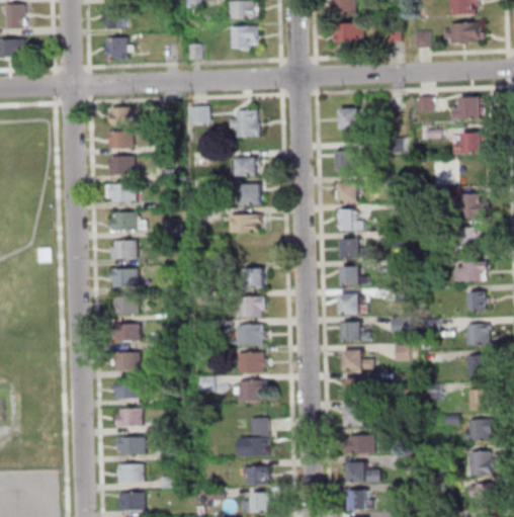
[(355,0),(355,14),(332,15),(331,0),(355,0)]
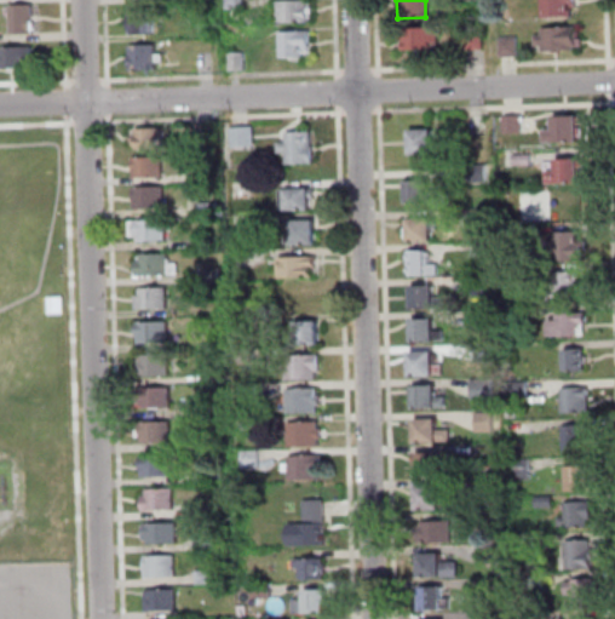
[(568,17),(538,17),(536,0),(570,0),(572,6),(567,6),(568,17)]
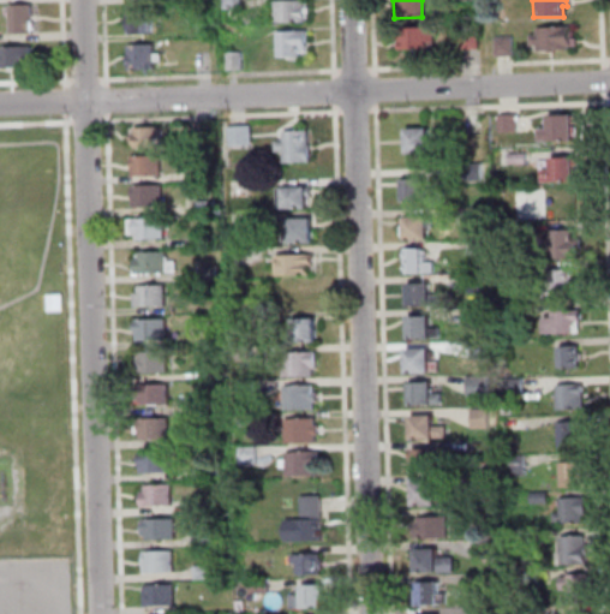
[(303,1),(303,21),(273,22),(273,3),(303,1)]
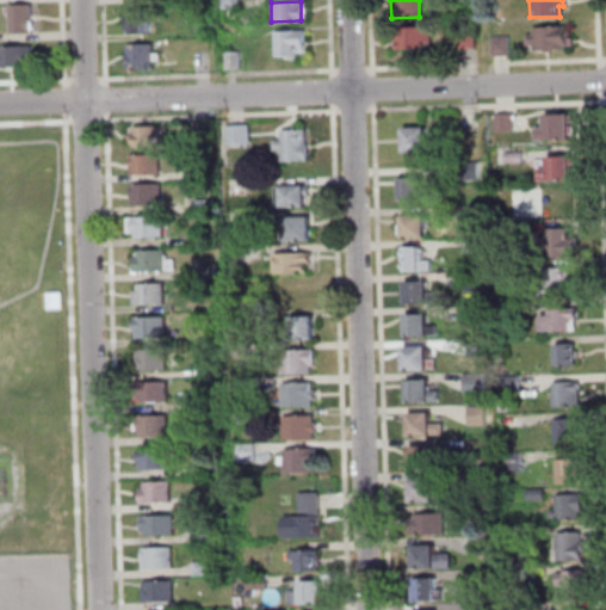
[(7,34),(7,6),(28,5),(29,32),(7,34)]
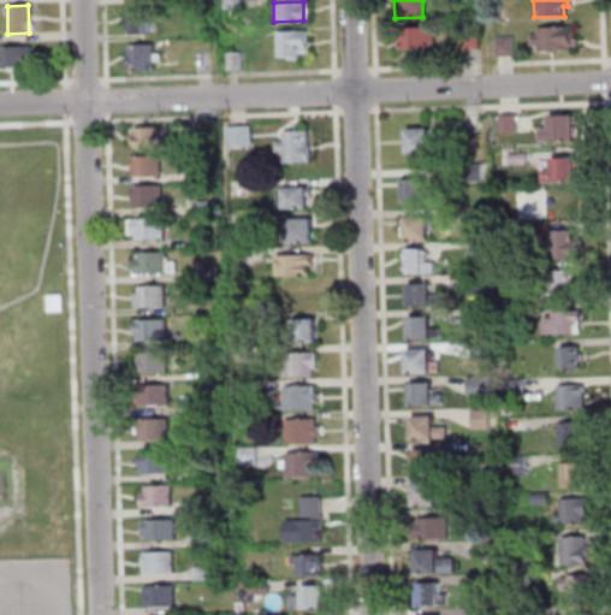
[(147,5),(148,34),(125,34),(124,5),(147,5)]
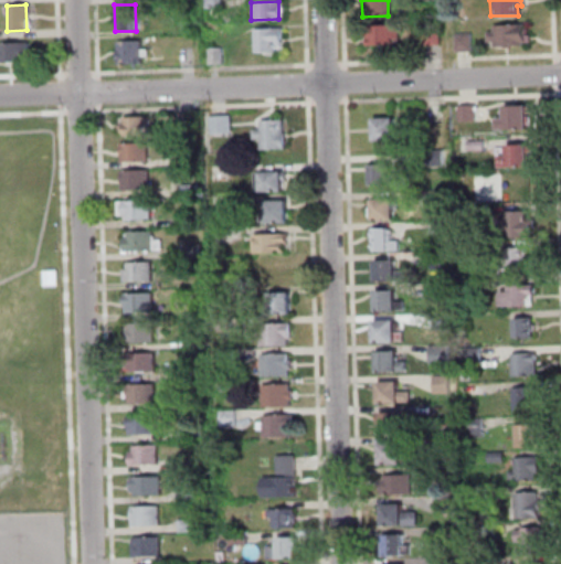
[(397,44),(367,44),(367,27),(395,25),(397,44)]
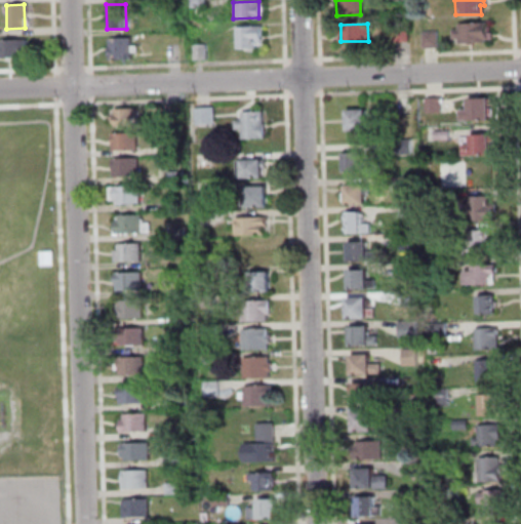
[(456,43),(456,39),(449,39),(449,31),(456,30),(456,25),(484,24),(484,39),(482,39),(482,42),(456,43)]
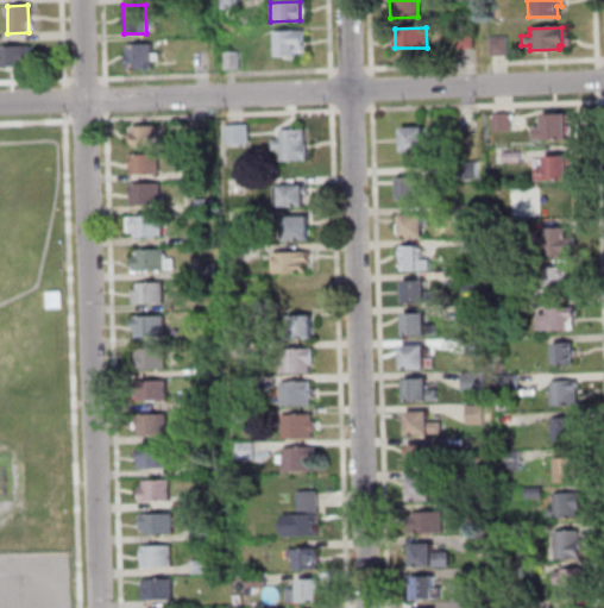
[(272,57),(271,32),(301,31),(301,56),(272,57)]
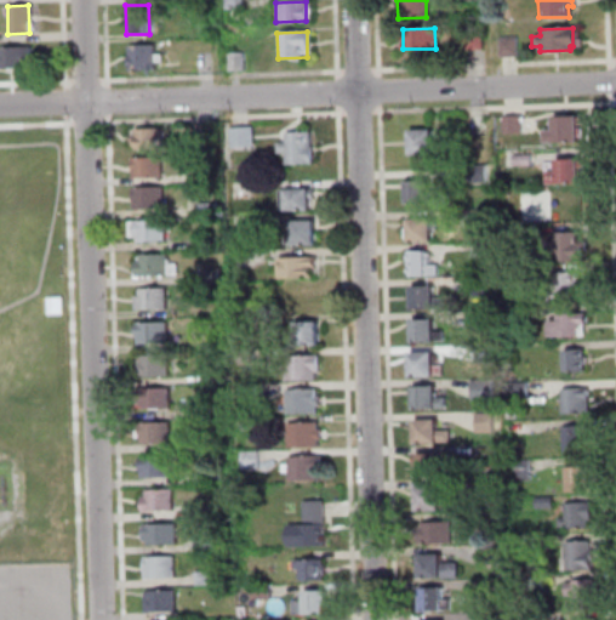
[(497,57),(496,38),(513,38),(514,57),(497,57)]
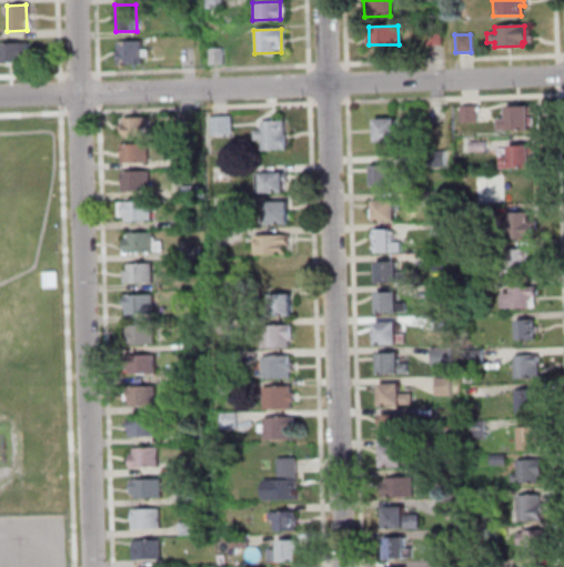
[(116,42),(139,41),(139,50),(144,49),(144,57),(139,57),(140,63),(116,64),(116,42)]
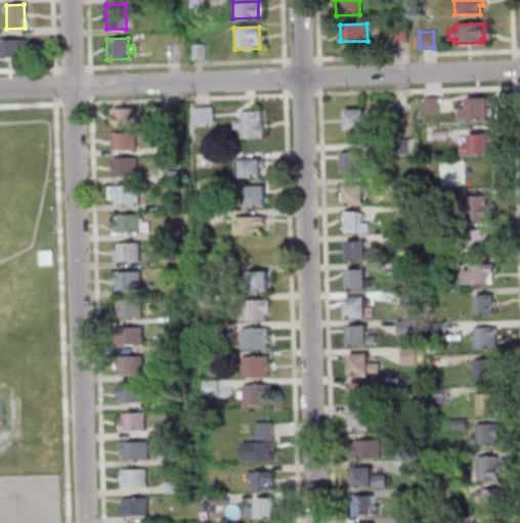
[(0,41),(25,40),(25,57),(0,58),(0,41)]
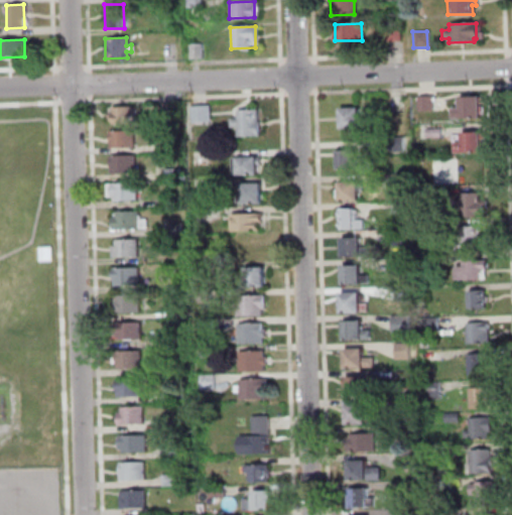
[(188,58),(187,44),(200,44),(200,57),(188,58)]
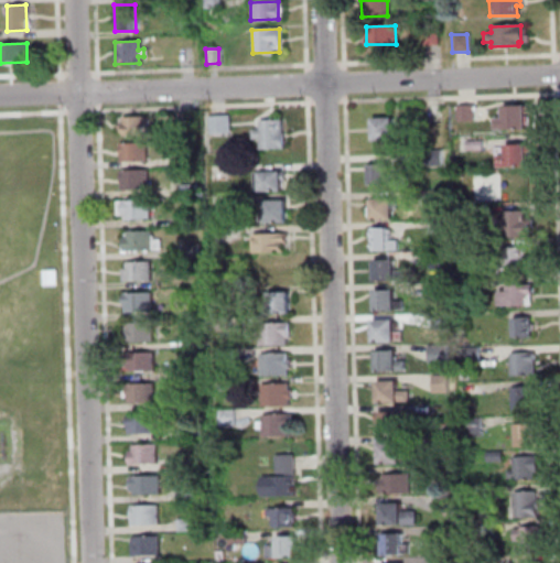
[(471,106),(472,120),(455,121),(454,106),(471,106)]
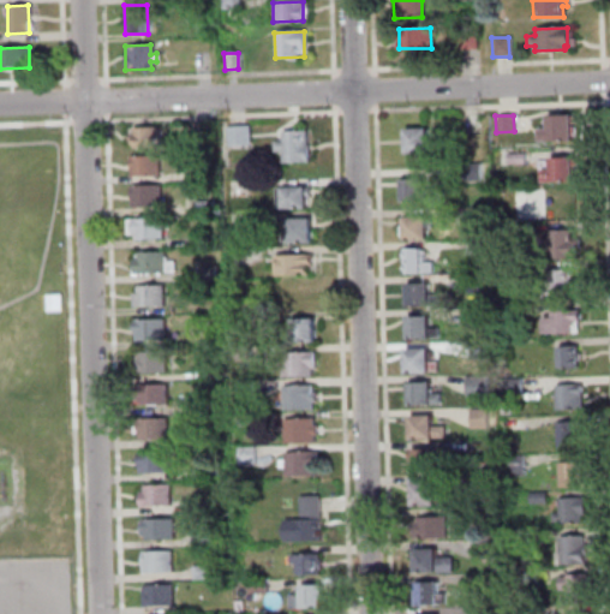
[(537,130),(545,130),(544,117),(568,115),(569,139),(538,141),(537,130)]
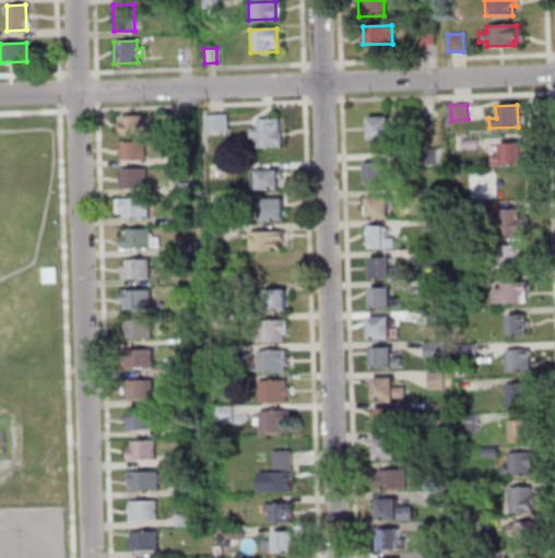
[(189,127),(174,128),(174,113),(188,111),(189,127)]
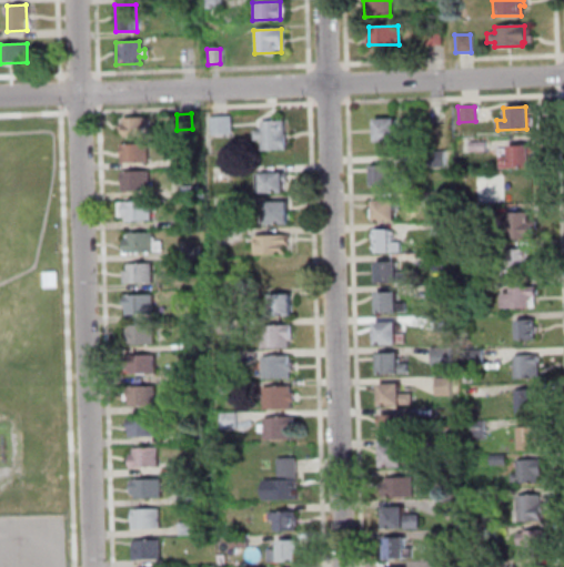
[(230,133),(209,134),(208,118),(229,117),(230,133)]
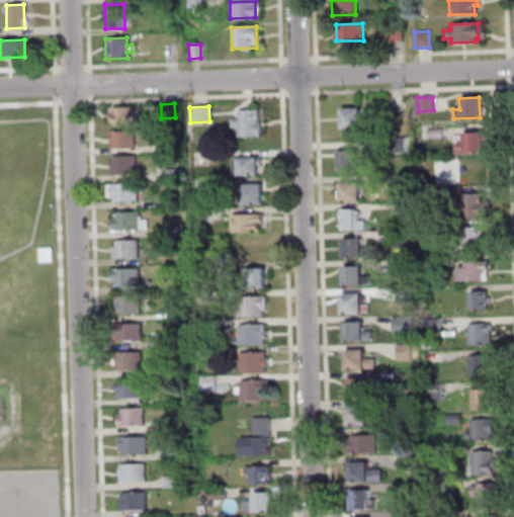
[(132,124),(110,124),(110,119),(107,119),(107,113),(110,113),(110,108),(132,108),(132,124)]
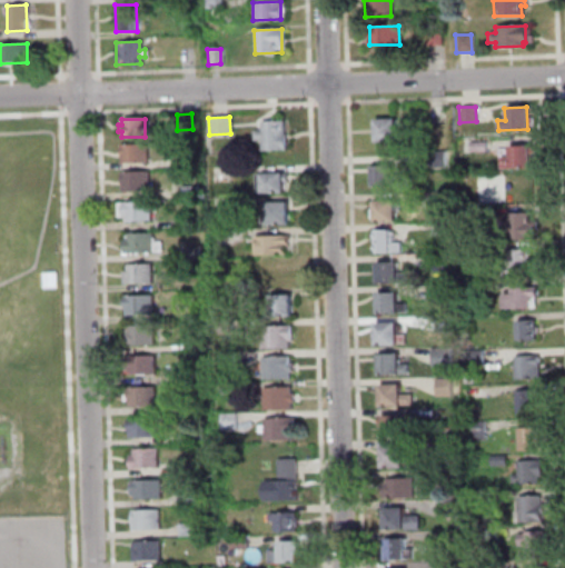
[(373,142),(373,120),(393,119),(394,131),(405,130),(406,141),(373,142)]
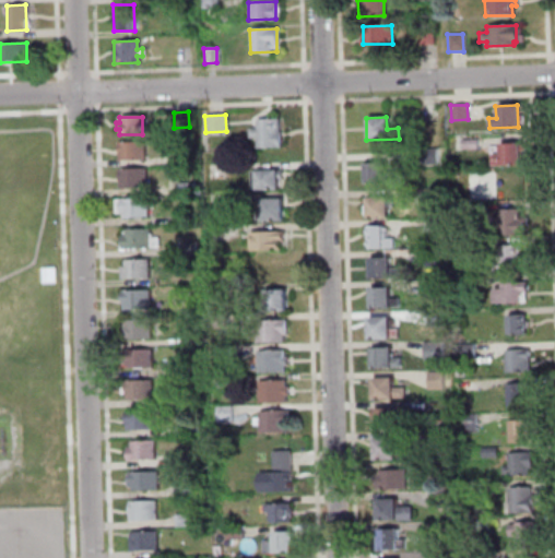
[(256,147),(256,137),(248,137),(248,130),(256,129),(256,120),(278,119),(279,147),(256,147)]
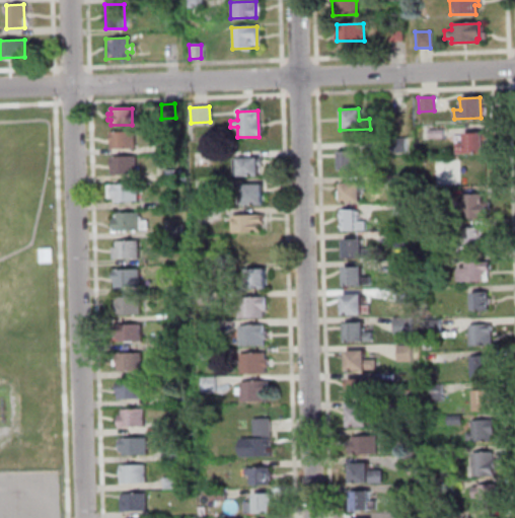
[(441,138),(427,139),(427,130),(441,130),(441,138)]
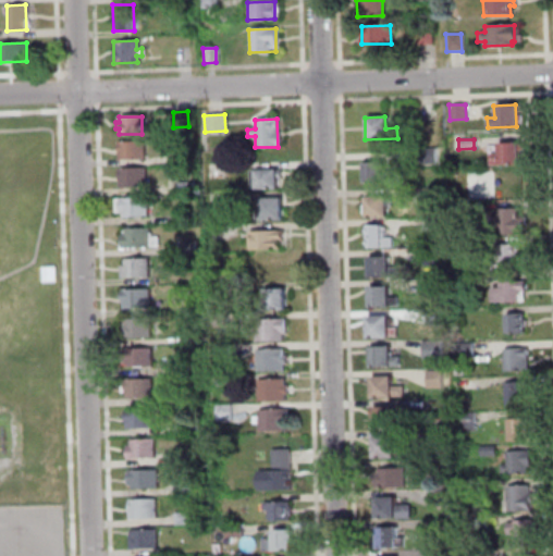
[(117,160),(115,143),(140,141),(142,159),(117,160)]
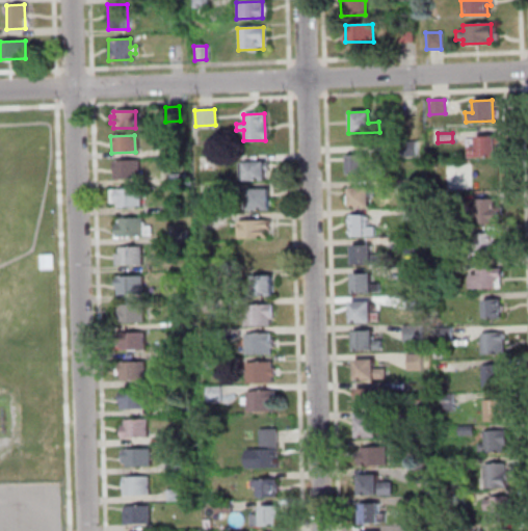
[(494,157),(468,157),(467,148),(474,148),(474,137),(494,136),(494,157)]
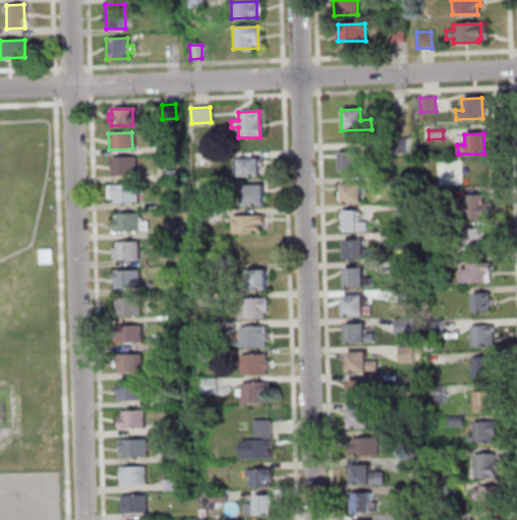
[(405,138),(406,153),(391,154),(391,138),(405,138)]
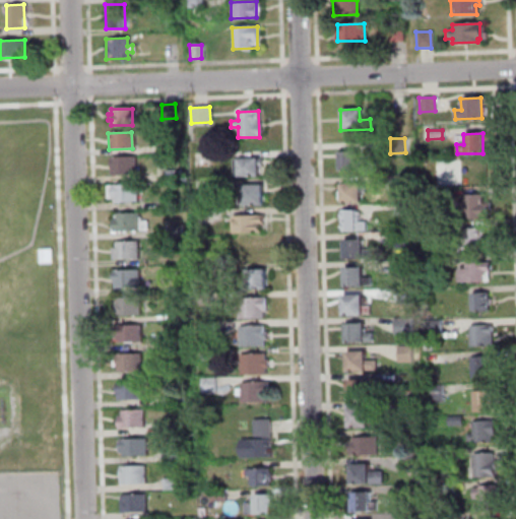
[(159,141),(174,141),(175,151),(159,151),(159,141)]
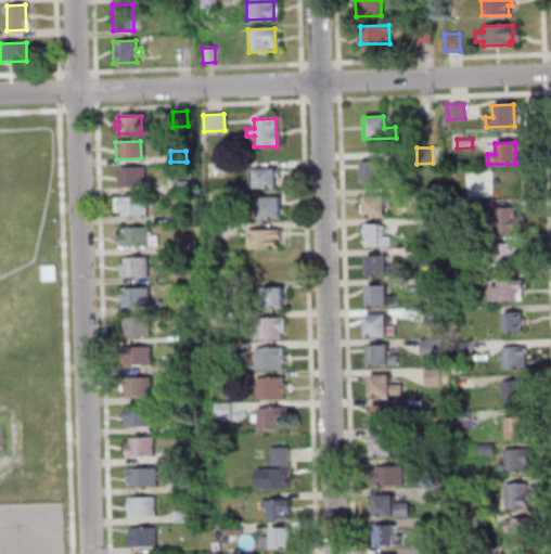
[(387,171),(387,181),(361,182),(360,163),(381,163),(381,171),(387,171)]
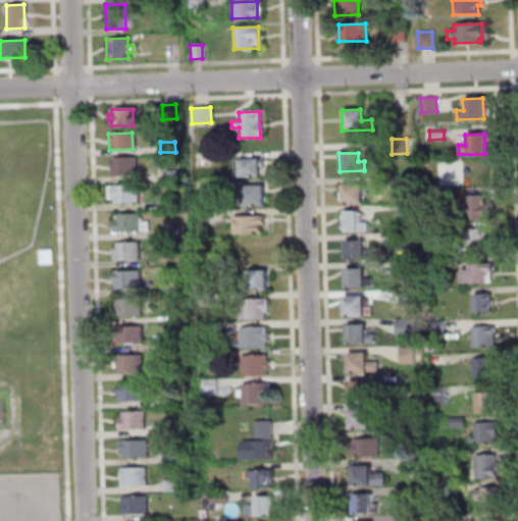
[(136,174),(110,175),(109,158),(135,157),(136,174)]
